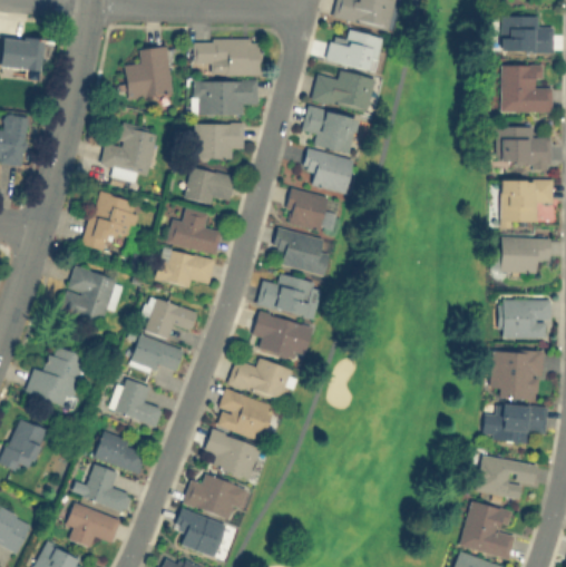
[(396,0),(335,0),(332,20),(390,30),(396,0)]
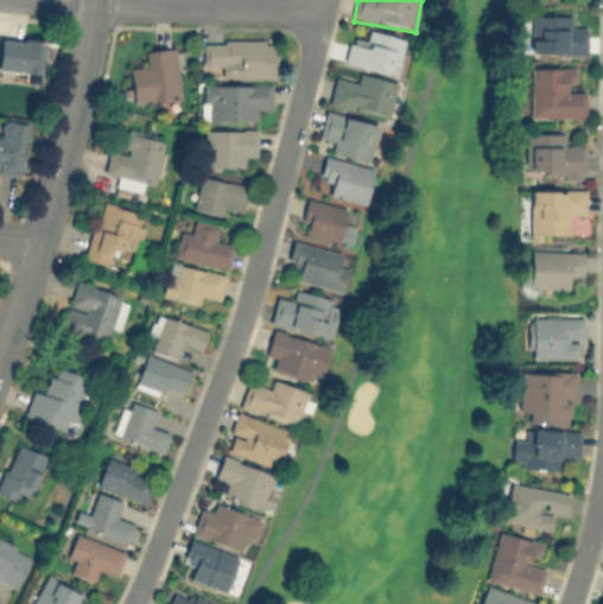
[(535,56),(589,56),(589,31),(575,31),(575,18),(535,18),(535,56)]
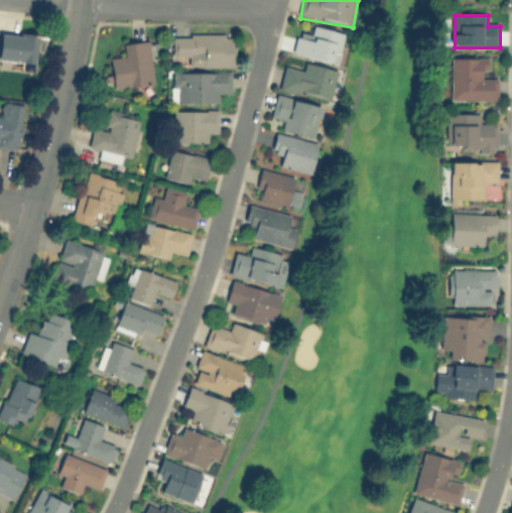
[(296,55),(339,65),(346,34),(315,27),(313,36),(301,34),(296,55)]
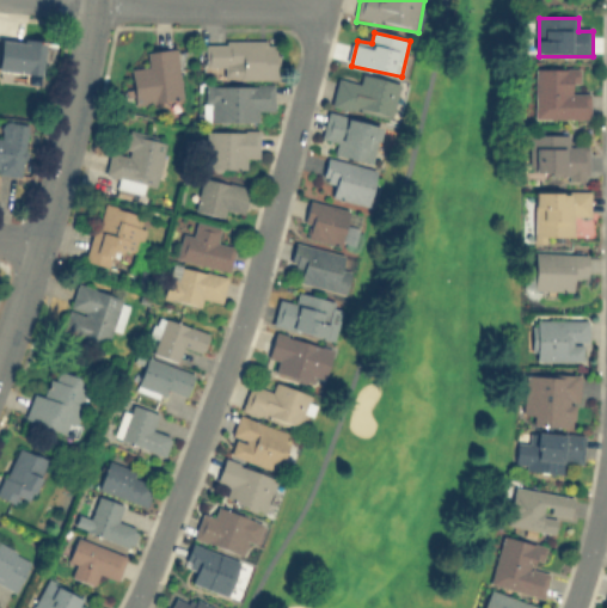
[(1,74),(44,77),(47,43),(4,40),(1,74)]
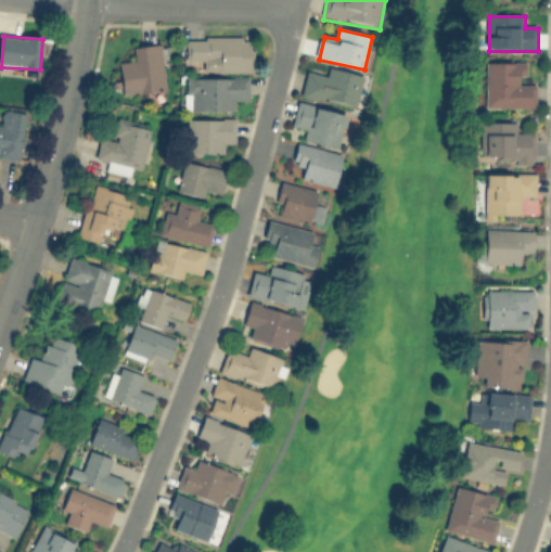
[(189,39),(189,62),(205,62),(205,74),(256,74),(256,39),(189,39)]
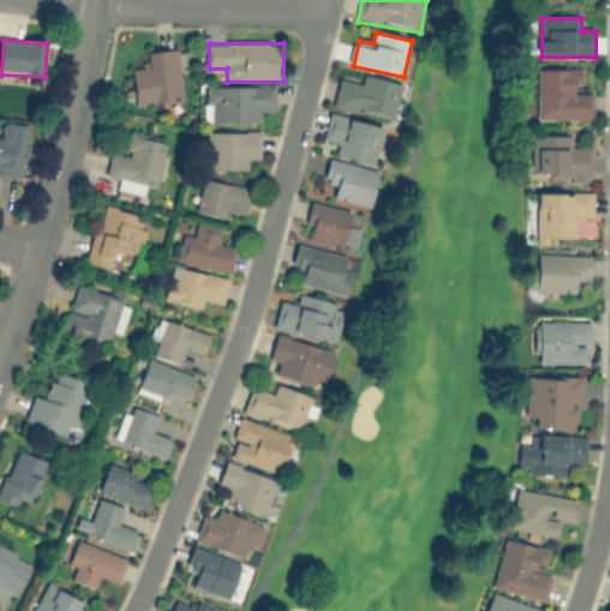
[(181,51),(150,54),(151,69),(135,71),(138,107),(186,102),(181,51)]
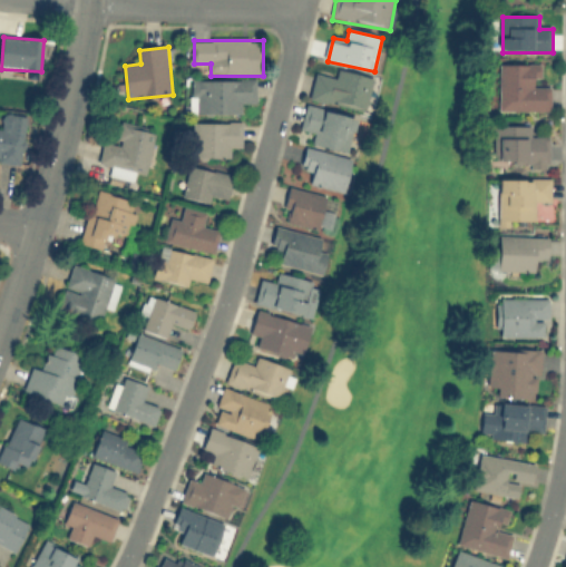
[(553,89),(540,89),(540,66),(501,66),(501,113),(553,113),(553,89)]
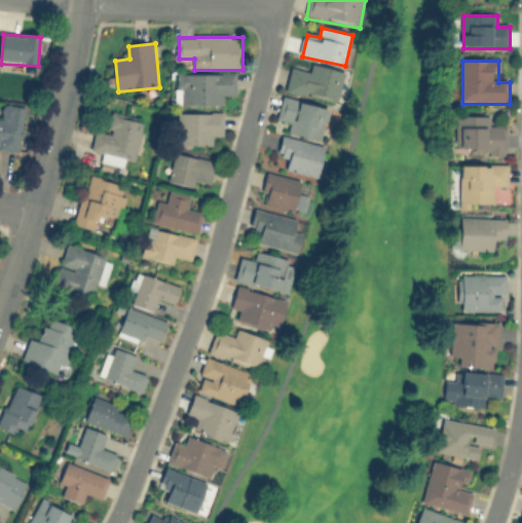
[(292,70),(288,94),(339,104),(346,72),(313,66),(312,74),(292,70)]
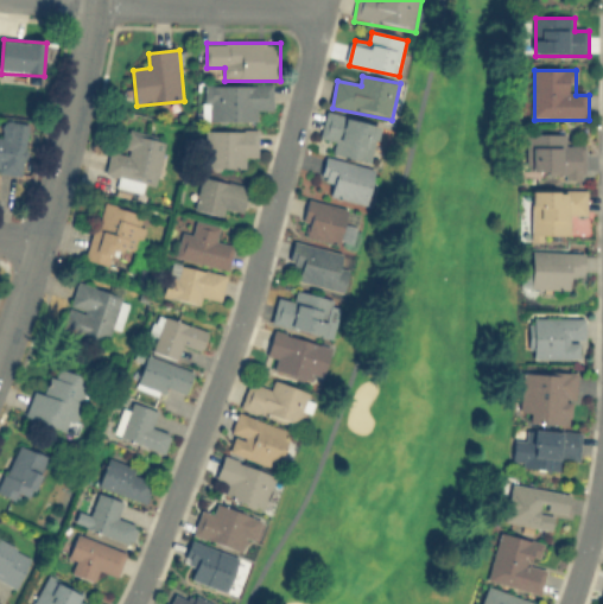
[(205,124),(260,124),(260,110),(274,110),(274,86),(205,86),(205,124)]
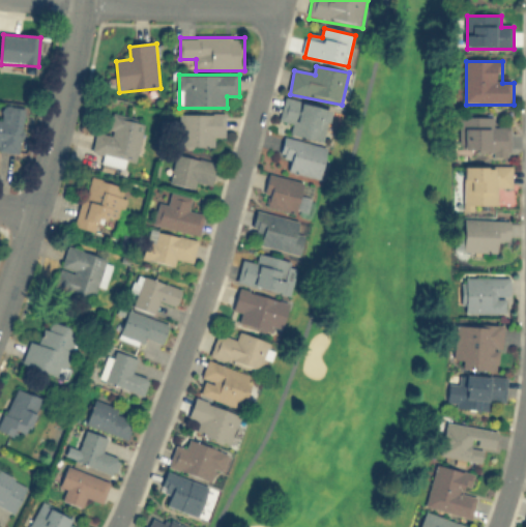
[(280,121),(293,124),(290,135),(326,143),(333,111),(286,98),(280,121)]
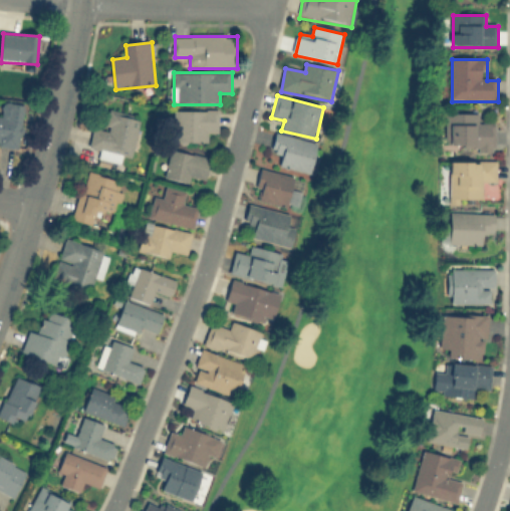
[(0,148),(22,151),(28,104),(5,101),(3,117),(0,116),(0,148)]
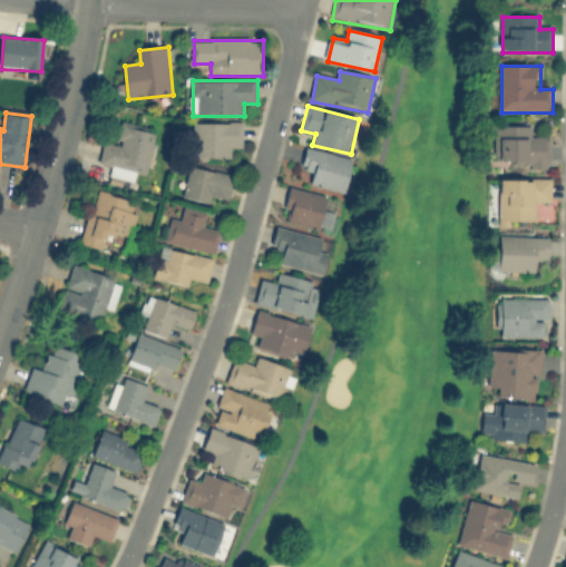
[(106,143),(100,164),(114,167),(111,177),(135,183),(137,173),(148,175),(158,130),(124,123),(119,145),(106,143)]
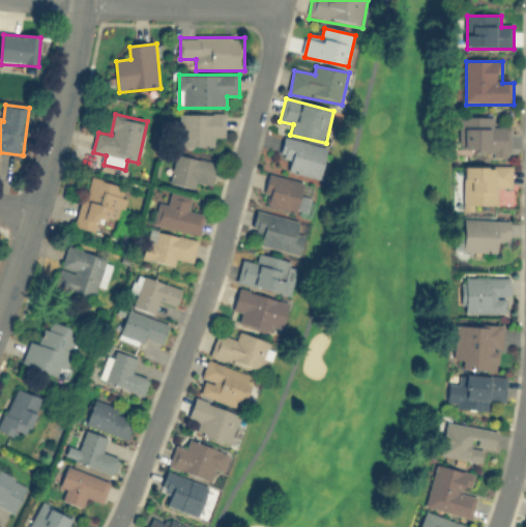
[(227,116),(181,116),(181,148),(215,148),(215,138),(227,138),(227,116)]
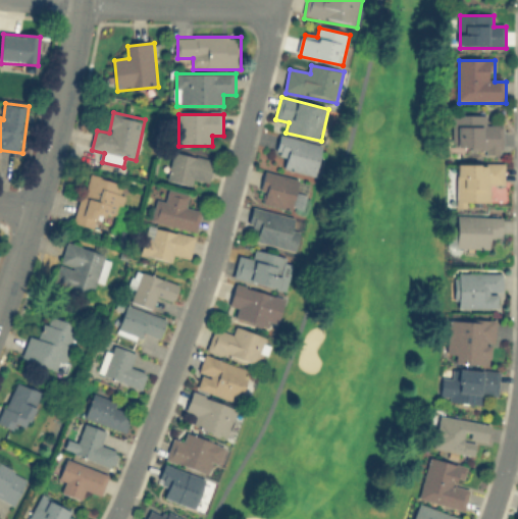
[(454,151),(504,151),(504,127),(490,127),(490,116),(454,116),(454,151)]
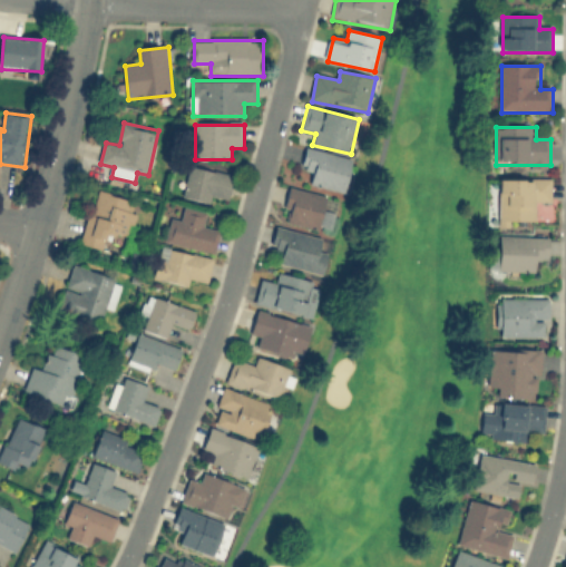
[(345,194),(354,160),(309,148),(303,170),(314,174),(311,185),(345,194)]
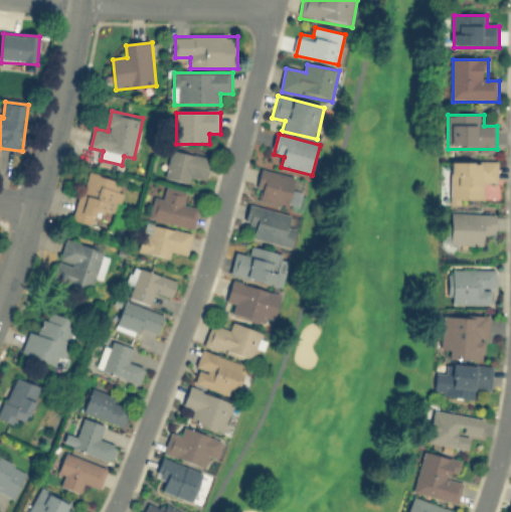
[(168,180),(193,184),(194,178),(208,180),(212,158),(172,152),(168,180)]
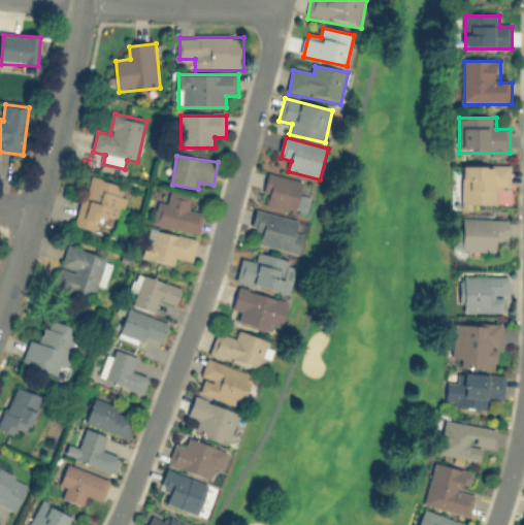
[(512,166),(464,166),(464,205),(498,205),(498,188),(512,188),(512,166)]
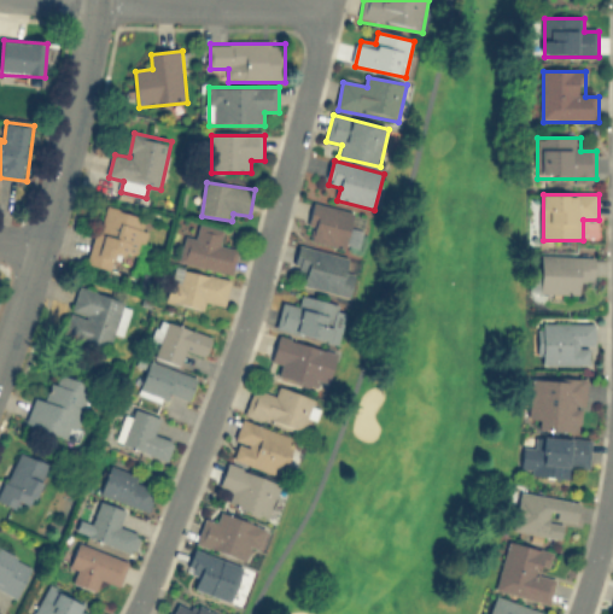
[(348,251),(357,215),(316,204),(307,240),(348,251)]
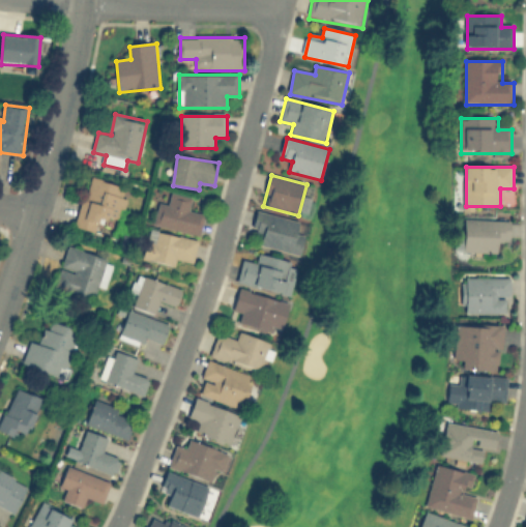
[(107,235),(111,221),(121,224),(130,191),(91,179),(78,227),(107,235)]
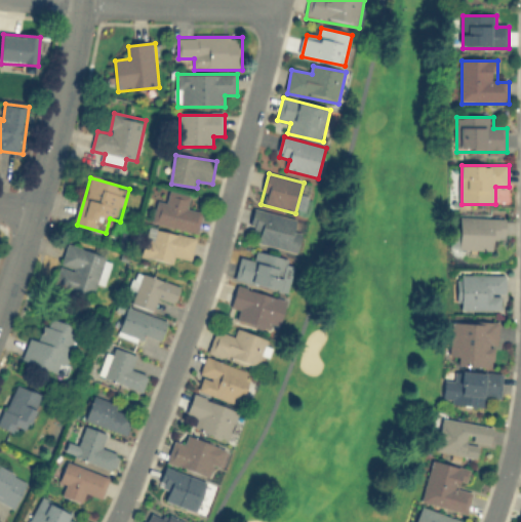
[(203,213),(191,210),(194,198),(171,193),(169,203),(159,201),(154,225),(199,235),(203,213)]
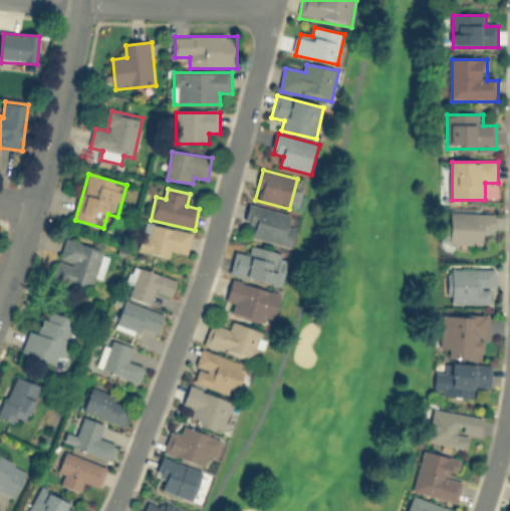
[(296,229),(288,227),(291,215),(250,206),(246,226),(257,228),(254,240),(292,248),(296,229)]
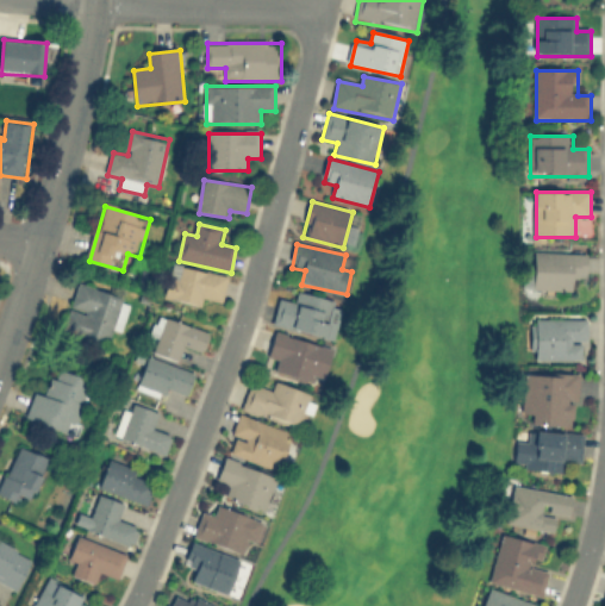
[(573,292),(573,279),(587,280),(588,255),(535,254),(535,266),(529,266),(529,292),(573,292)]
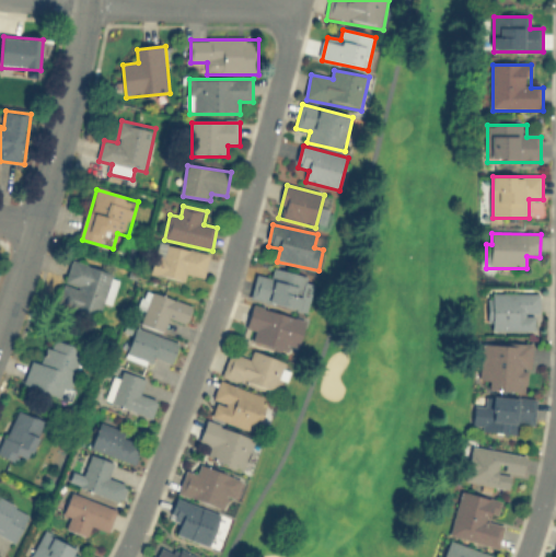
[(206,278),(211,255),(161,243),(153,275),(189,283),(192,275),(206,278)]
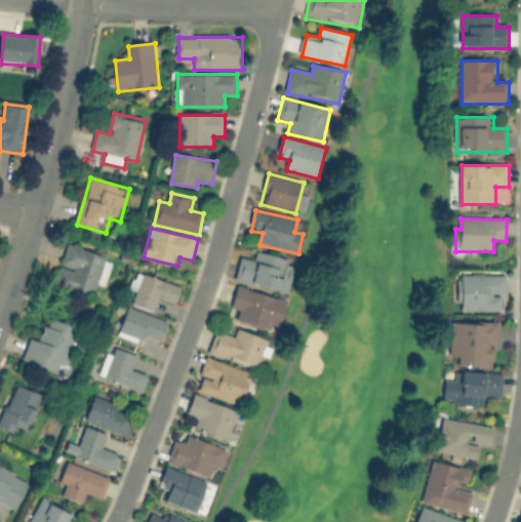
[(107,287),(115,258),(68,244),(54,287),(93,299),(97,285),(107,287)]
